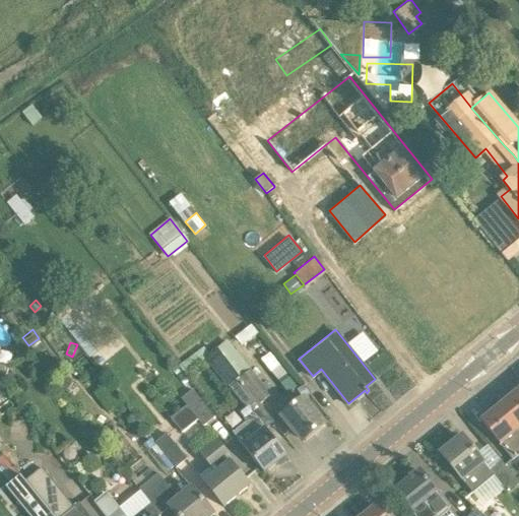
[(42,349),(41,347),(34,352),(47,370),(53,365),(42,349)]
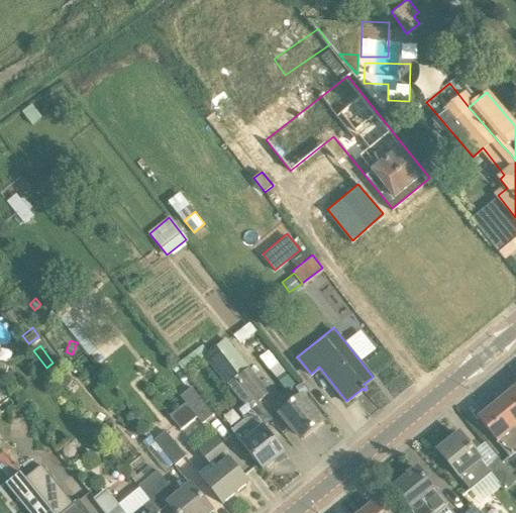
[(0,372),(5,374),(9,361),(0,357),(0,372)]
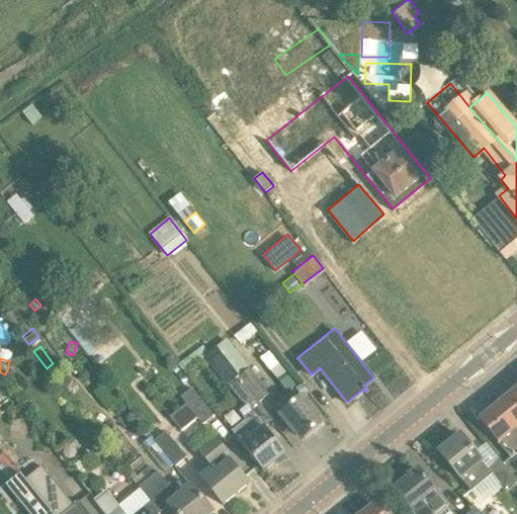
[(238,376),(257,401),(270,392),(250,366),(238,376)]
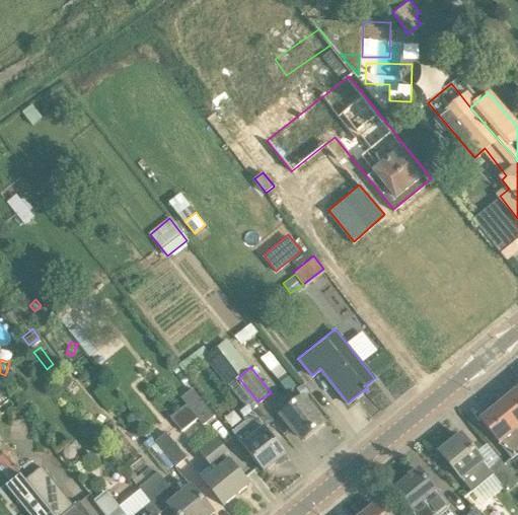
[(73,378),(65,372),(58,383),(65,389),(73,378)]
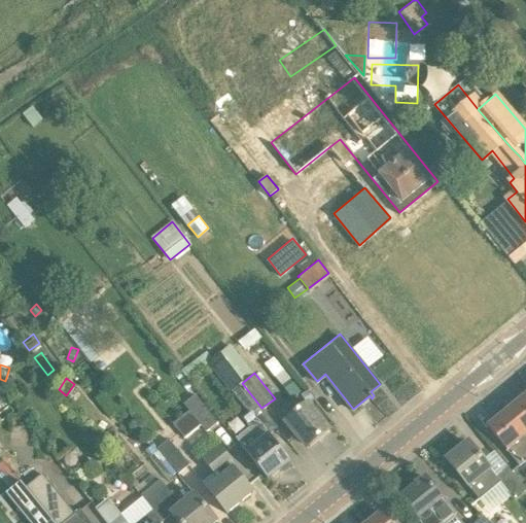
[(289,460),(265,428),(273,422),(261,408),(242,383),(233,389),(249,409),(241,416),(247,424),(234,436),(245,449),(267,478),(289,460)]
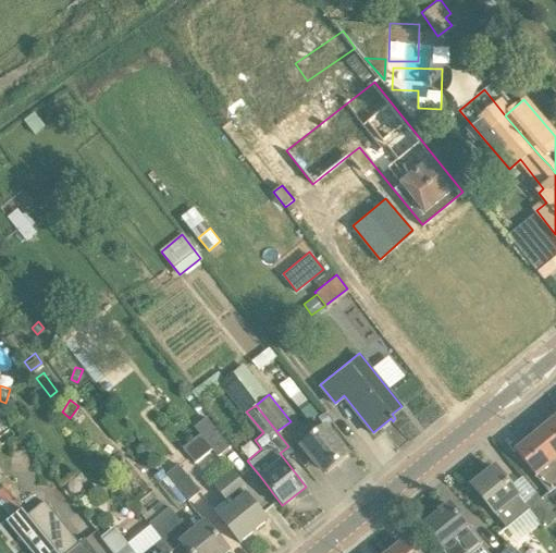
[(218,452),(231,441),(207,412),(194,421),(201,431),(182,445),(195,462),(213,446),(218,452)]
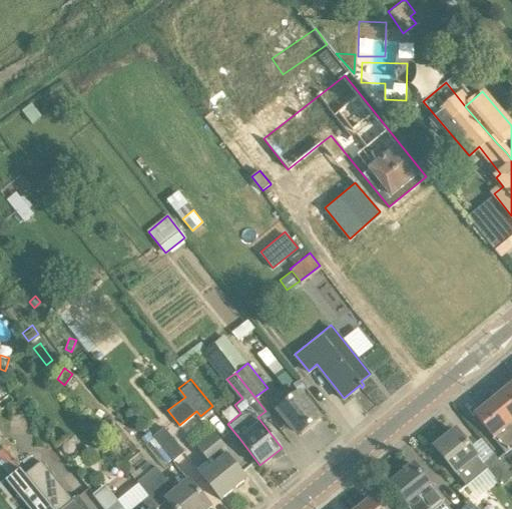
[(511,382),(493,398),(510,419),(511,417),(511,382)]
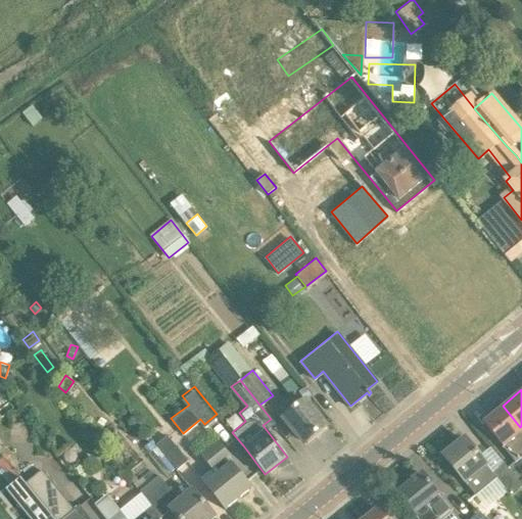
[(301,435),(306,441),(326,425),(304,398),(292,408),(285,398),(274,408),(298,437),(301,435)]
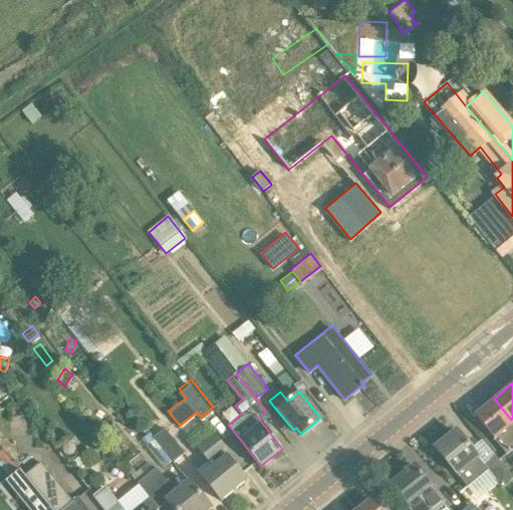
[(475,415),(504,451),(512,443),(512,423),(511,420),(494,399),(475,415)]
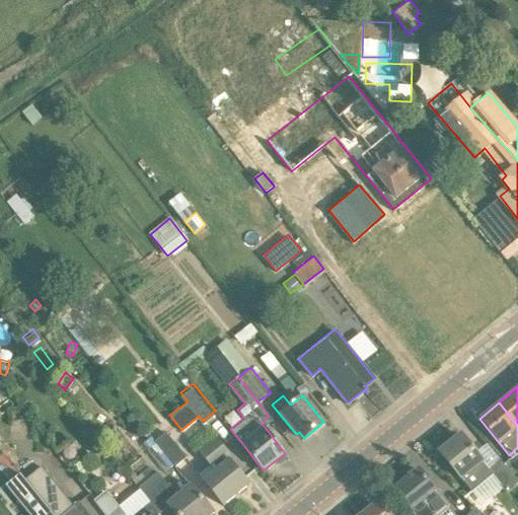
[(165,431),(155,439),(154,440),(174,464),(187,455),(165,431)]
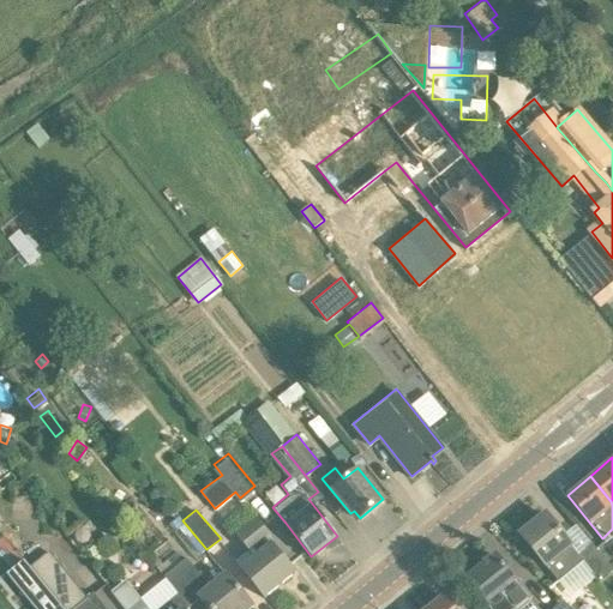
[(521,534),(558,579),(582,560),(600,580),(612,568),(612,567),(592,542),(577,553),(545,513),(521,534)]
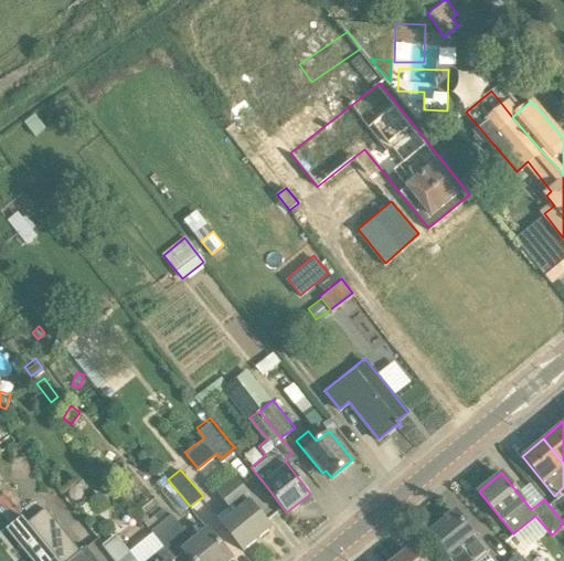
[(213,512),(242,549),(270,526),(244,494),(248,490),(234,475),(215,490),(225,503),(213,512)]
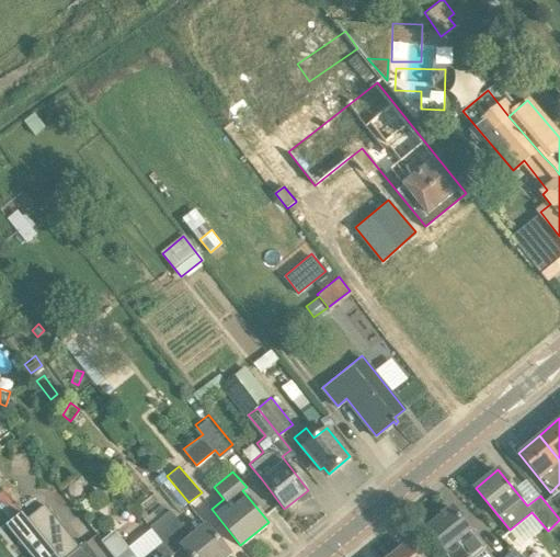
[(0,499),(20,509),(1,488),(0,490),(0,499)]
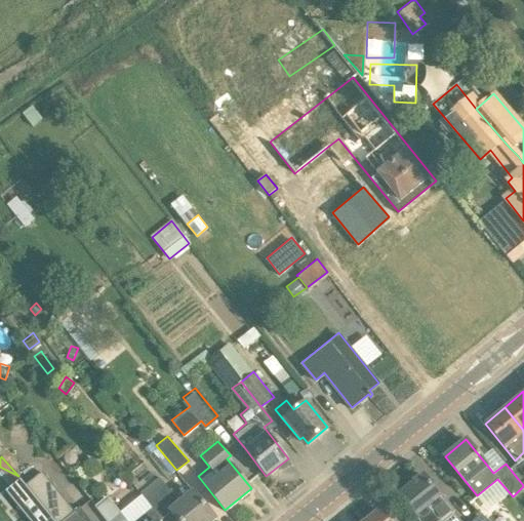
[(398,494),(419,520),(439,520),(453,511),(424,474),(398,494)]
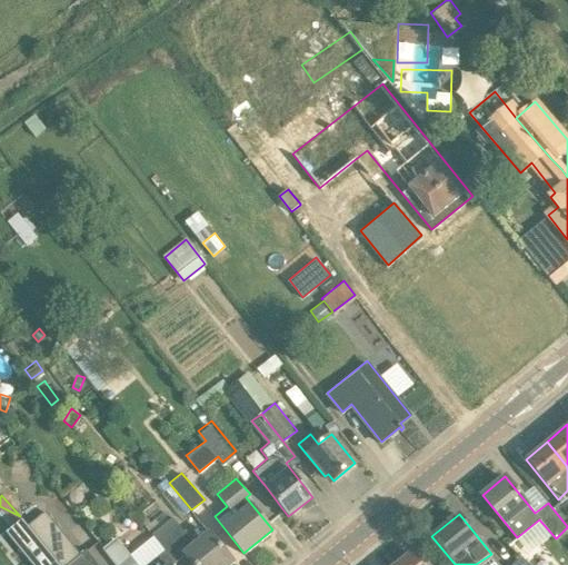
[(59,564),(28,527),(20,516),(5,529),(33,564),(59,564)]
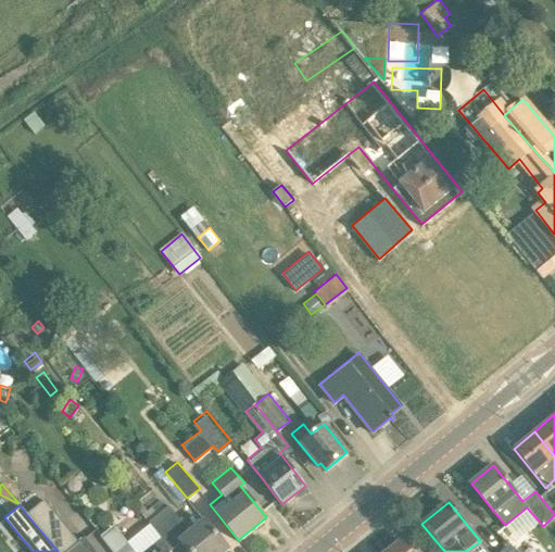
[(27,515),(58,551),(99,551),(98,550),(97,551),(85,536),(77,541),(66,528),(63,530),(40,504),(27,515)]
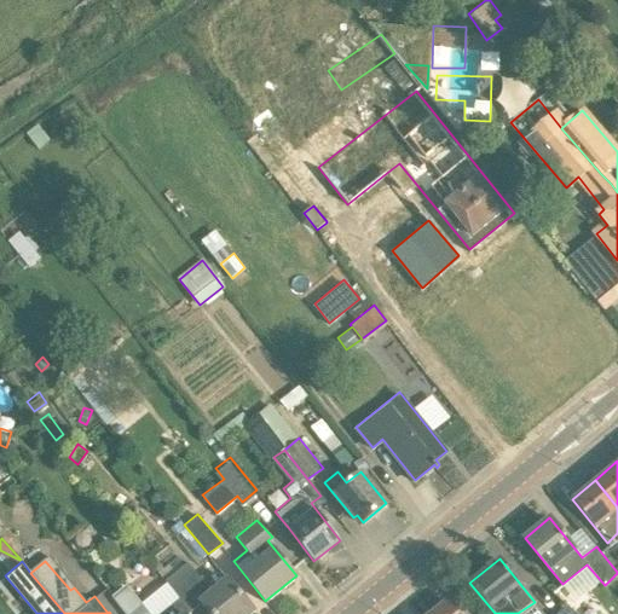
[(194,594),(211,613),(248,613),(254,610),(226,577),(211,590),(188,561),(166,579),(179,596),(184,602),(194,594)]
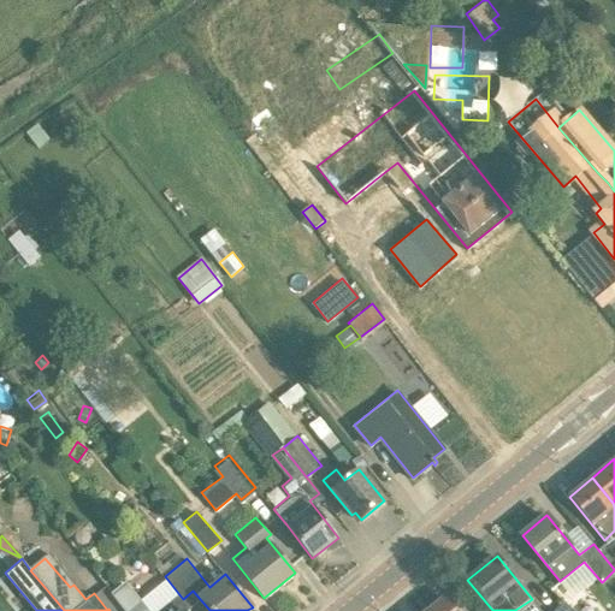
[(185,610),(190,607),(183,599),(178,593),(154,610),(151,610),(125,580),(111,592),(125,610),(185,610)]
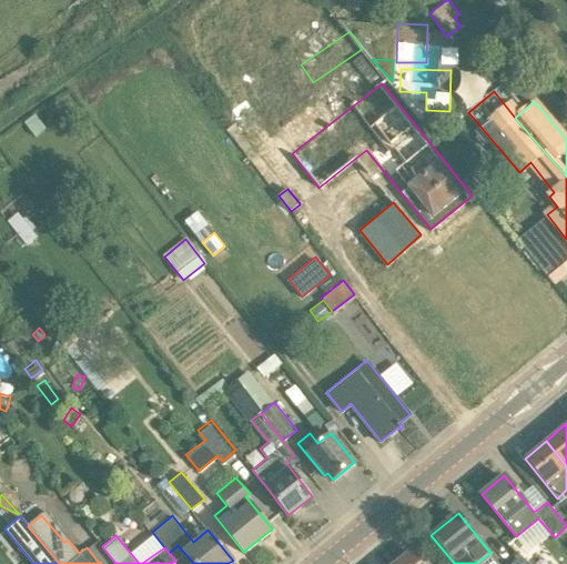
[(421,563),(411,551),(394,563),(421,563)]
